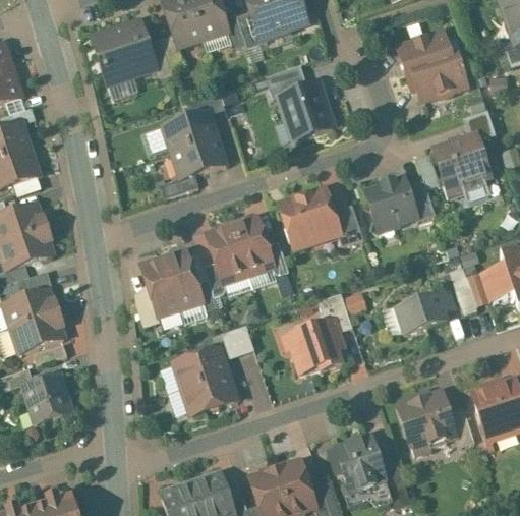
[(176,0),(165,3),(165,1),(163,2),(173,34),(177,47),(178,46),(203,39),(190,0),(176,0)]
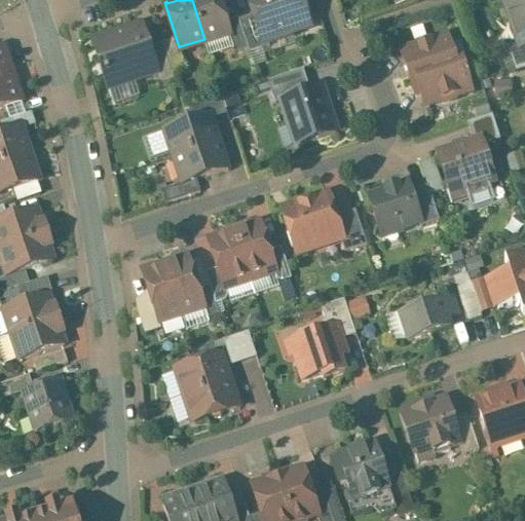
[(192,0),(204,39),(229,31),(230,30),(226,17),(220,0),(192,0)]
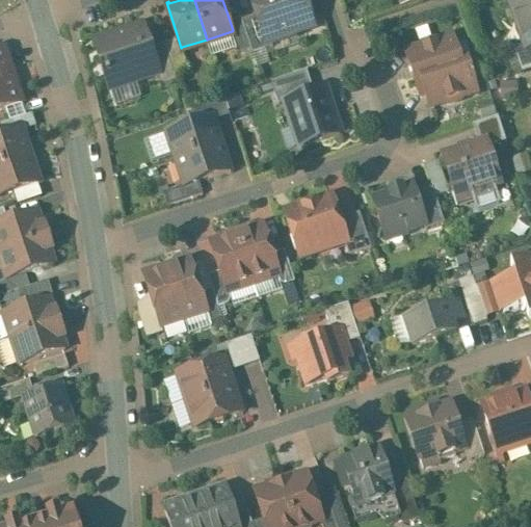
[(251,0),(256,11),(259,21),(264,19),(269,35),(270,34),(294,27),(295,29),(314,23),(307,0),(251,0)]
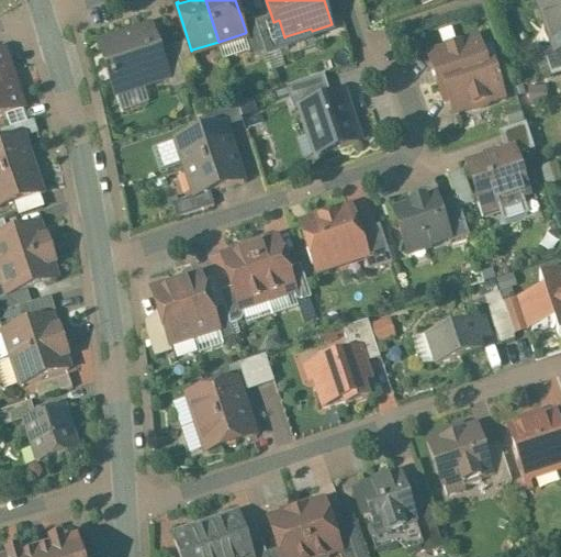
[(540,0),(556,46),(557,47),(560,46),(560,0),(540,0)]
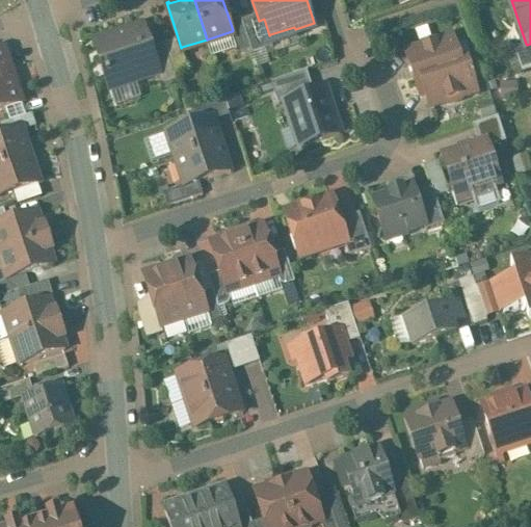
[(264,19),(259,21),(256,11),(242,16),(251,45),(253,49),(272,43),(270,34),(269,35),(264,19)]
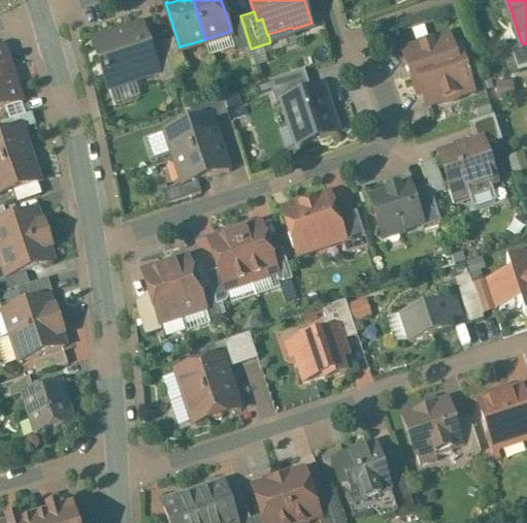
[(239,13),(227,18),(231,30),(230,31),(236,50),(250,44),(240,15),(239,13)]
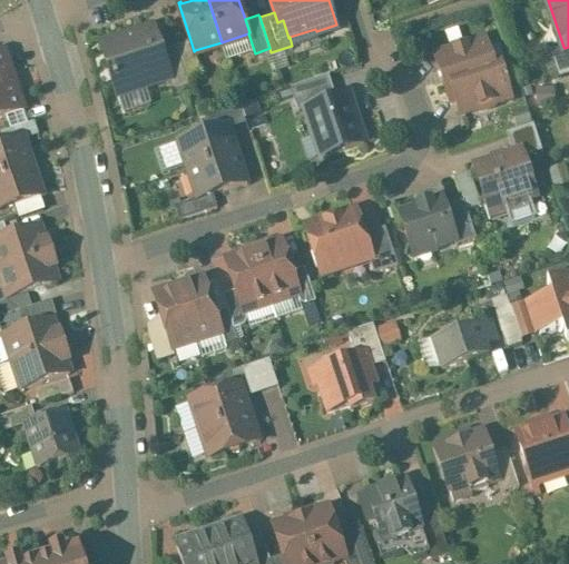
[(144,26),(100,39),(114,79),(123,76),(127,89),(168,76),(169,75),(162,48),(163,48),(163,47),(157,32),(153,35),(145,30),(144,26)]
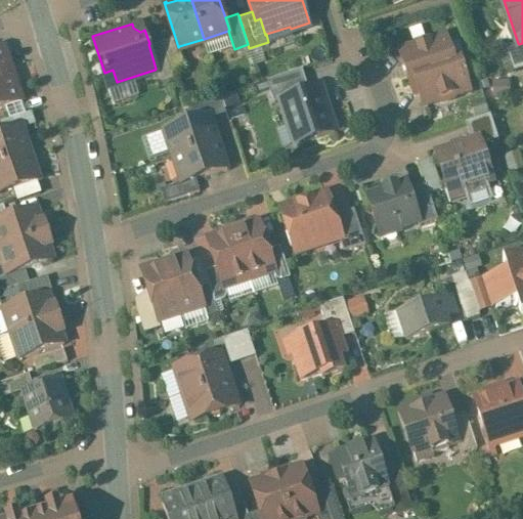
[(178,47),(174,34),(162,39),(172,70),(185,65),(179,46),(178,47)]
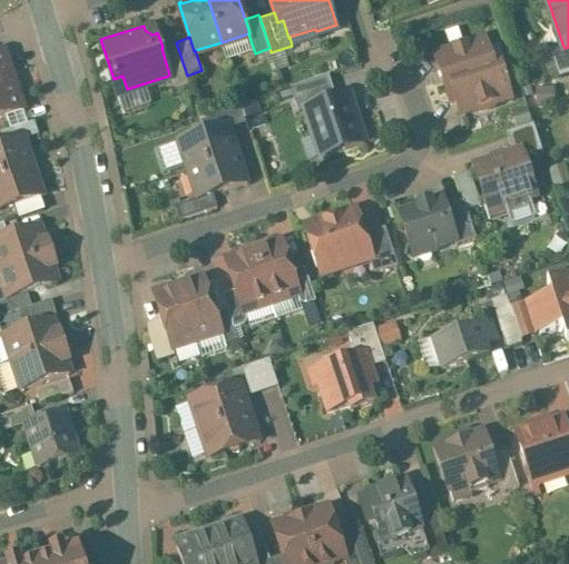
[(484,37),(468,41),(463,39),(453,42),(452,47),(435,52),(445,82),(493,66),(484,37)]
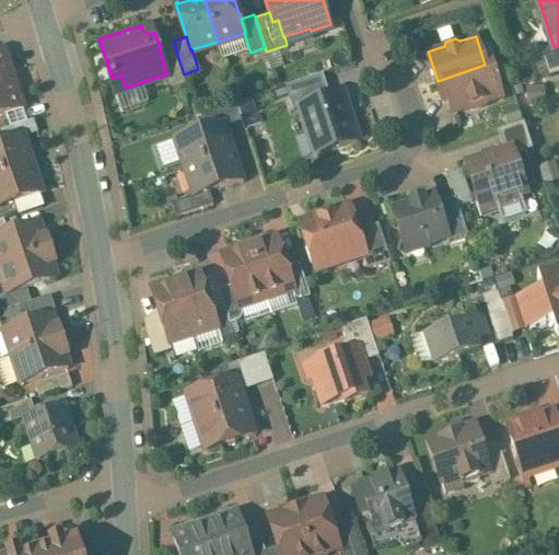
[(173,42),(160,46),(160,47),(159,47),(166,73),(165,74),(169,84),(185,79),(184,74),(173,42)]
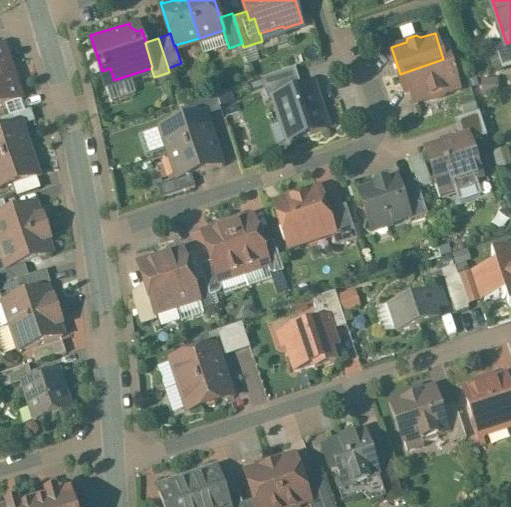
[(510,42),(507,43),(506,42),(496,45),(502,63),(510,59),(510,42)]
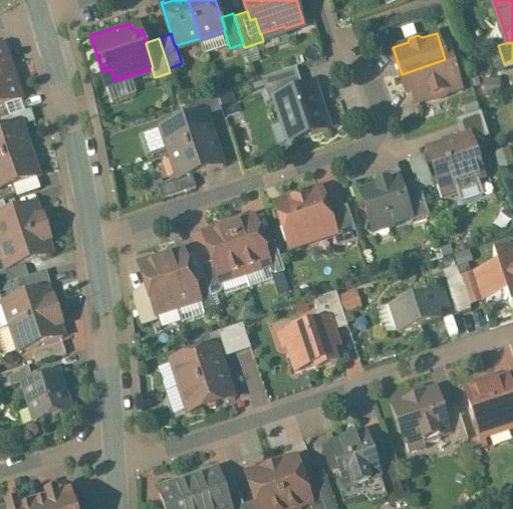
[(4,43),(0,44),(0,72),(13,69),(4,43)]
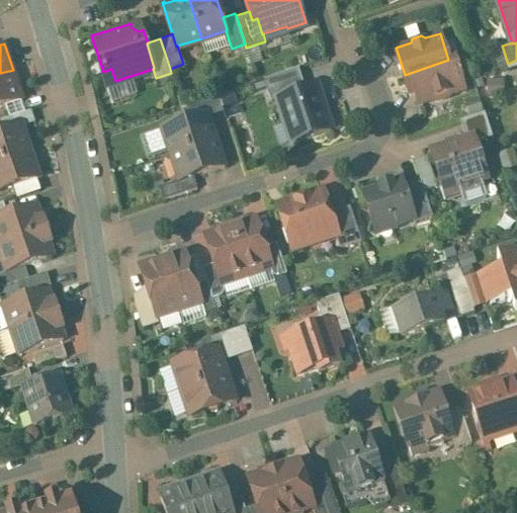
[(448,60),(405,75),(409,89),(415,87),(419,99),(434,94),(437,96),(446,93),(448,90),(463,85),(454,58),(448,60)]
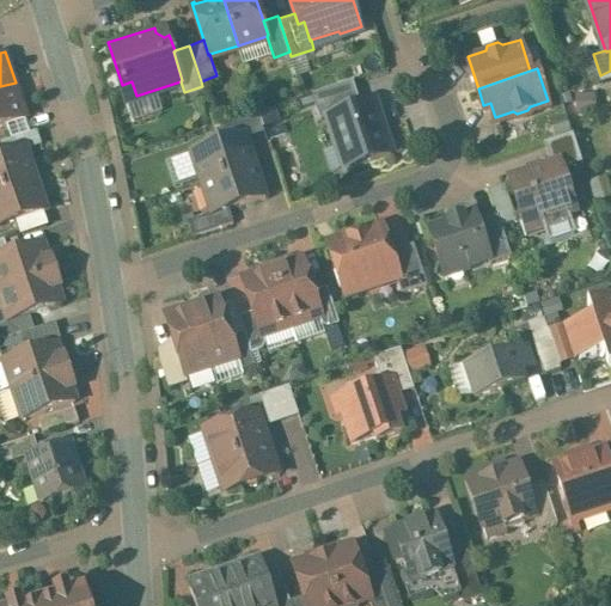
[(353,77),(312,90),(321,115),(328,112),(328,111),(361,101),(353,77)]
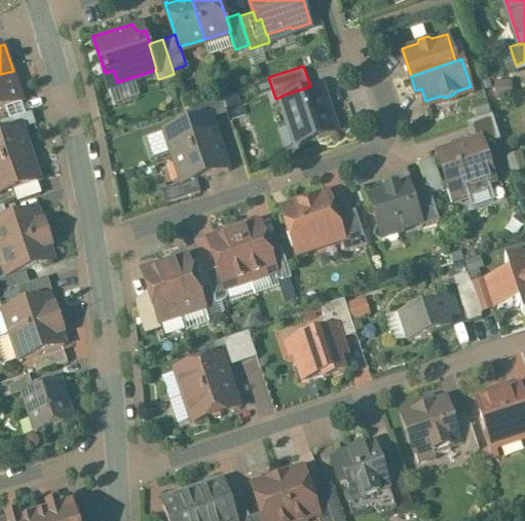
[(0,74),(0,104),(22,98),(13,71),(0,74)]
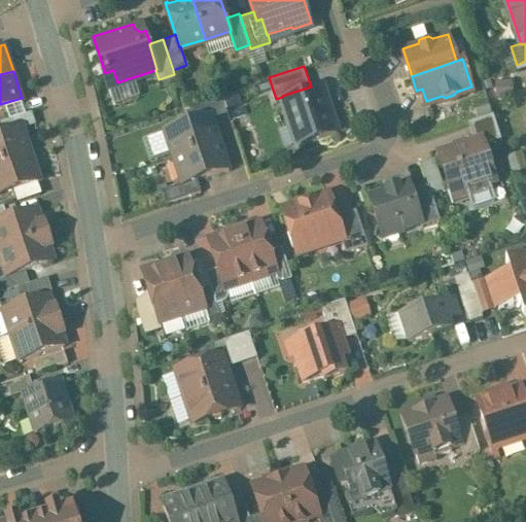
[(137,80),(117,87),(120,97),(141,90),(137,80)]
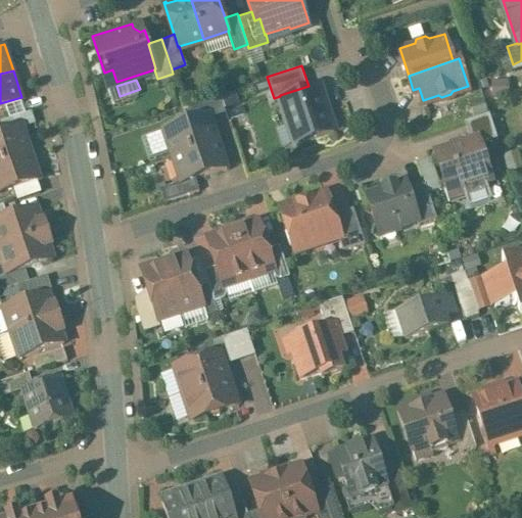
[(309,86),(280,95),(280,96),(290,125),(293,124),(298,138),(334,127),(320,83),(309,86)]
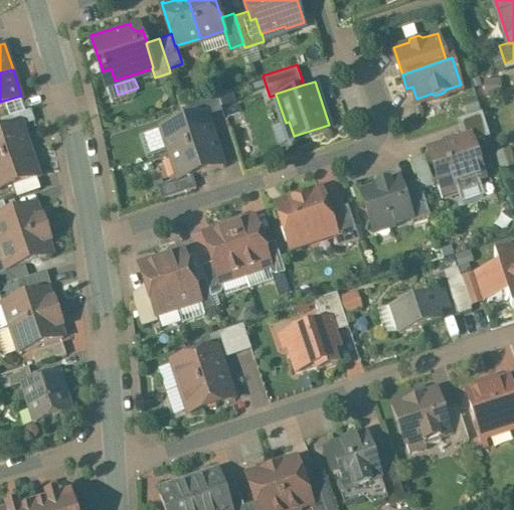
[(482,109),(457,117),(464,136),(470,134),(470,135),(487,130),(488,134),(489,133),(482,109)]
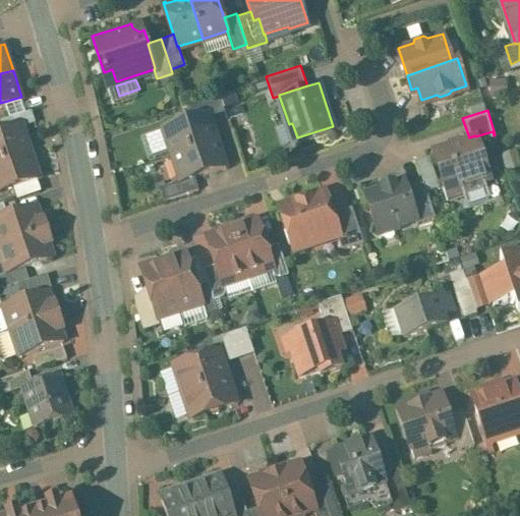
[(209,111),(163,126),(163,127),(166,126),(174,152),(215,138),(207,113),(209,112),(209,111)]
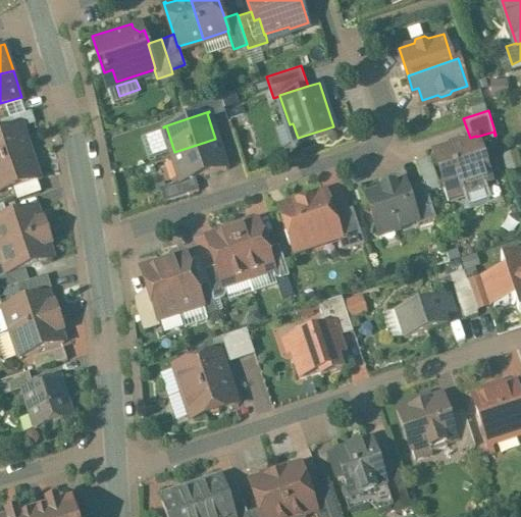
[(22,122),(0,130),(0,158),(29,150),(20,123),(22,123),(22,122)]
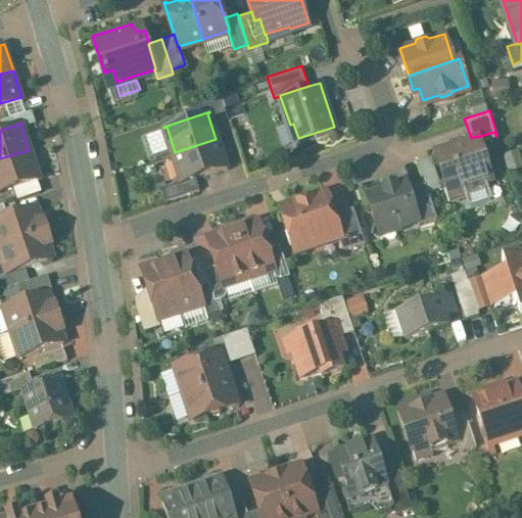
[(471,138),(436,149),(446,182),(444,183),(448,197),(465,192),(463,184),(485,177),(490,175),(477,137),(477,136),(471,138)]
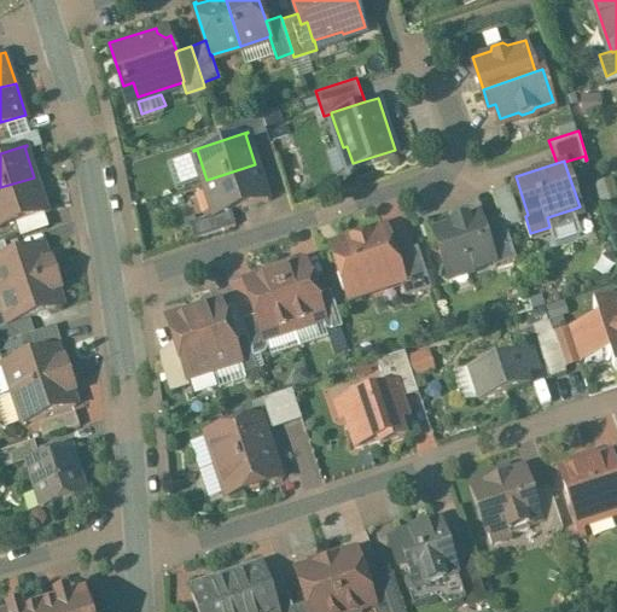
[(255,164),(207,180),(216,210),(214,211),(214,213),(231,207),(268,194),(268,193),(265,194),(255,164)]
